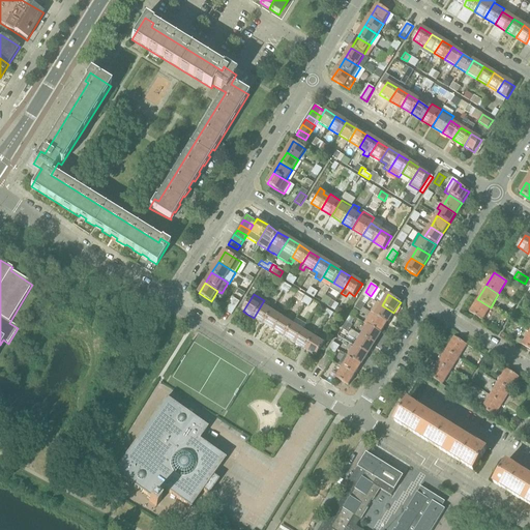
[(234,298),(227,311),(226,311),(232,315),(240,302),(234,298)]
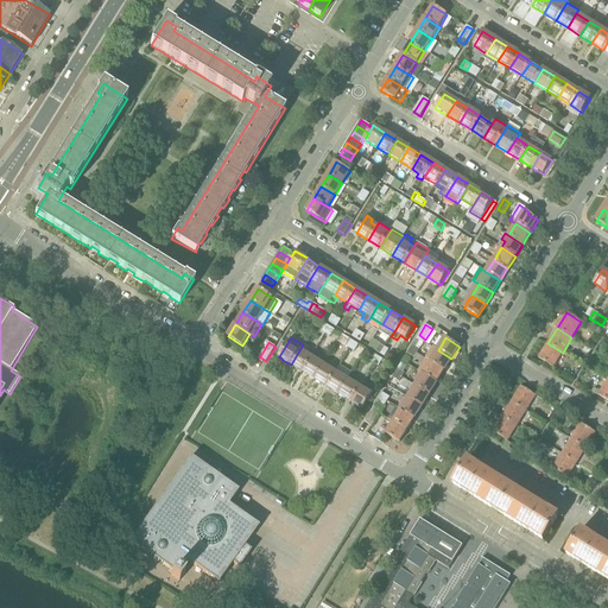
[(553,367),(563,353),(548,343),(538,358),(553,367)]
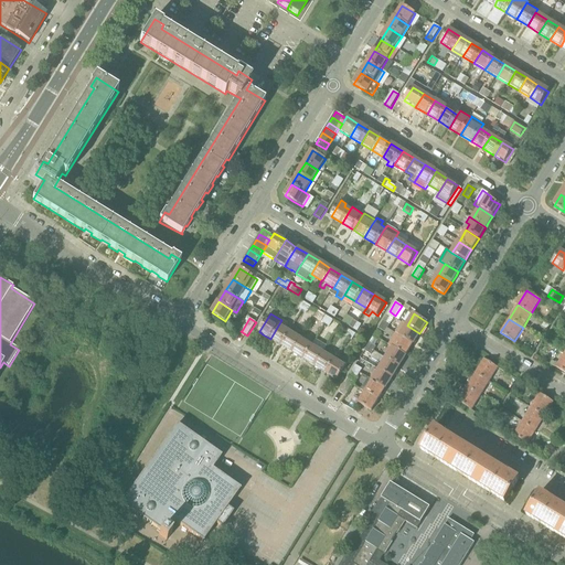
[(403,323),(396,333),(413,344),(419,333),(407,326),(403,323)]
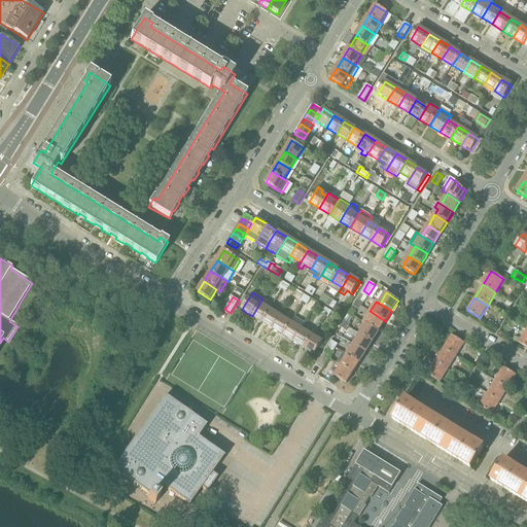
[(321,313),(324,315),(328,310),(317,303),(315,307),(314,309),(320,314),(321,313)]
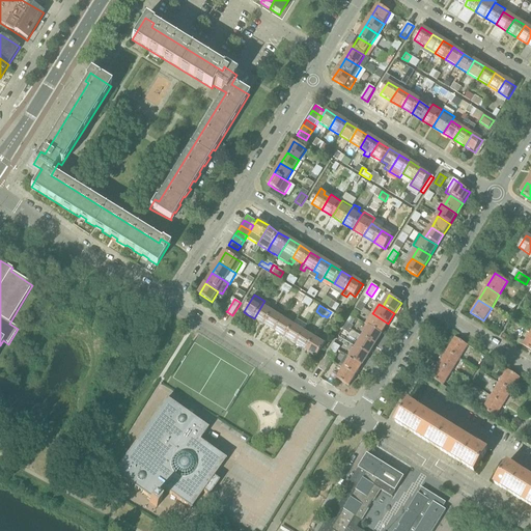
[(261,306),(254,318),(261,323),(264,325),(274,309),(270,307),(268,309),(261,306)]
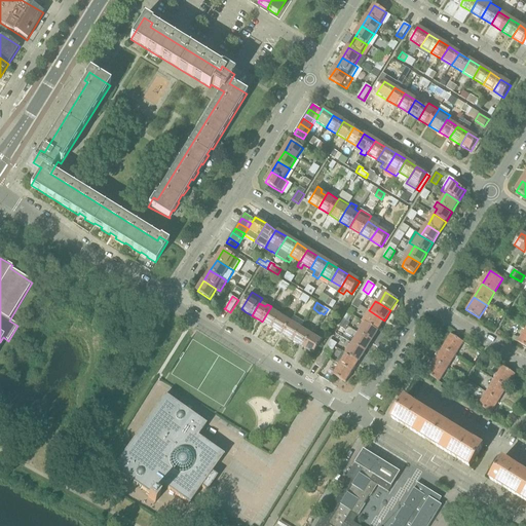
[(271,306),(262,322),(266,324),(272,328),(279,315),(274,312),(277,308),(272,305),(271,306)]
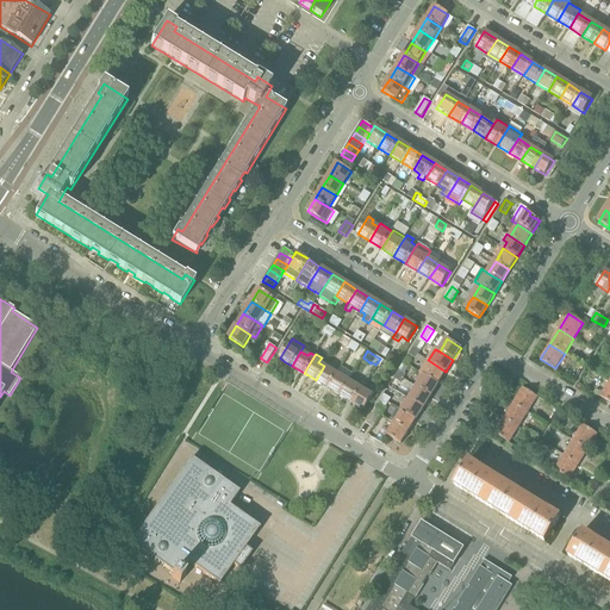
[(446,372),(428,360),(419,373),(424,375),(439,384),(446,372)]
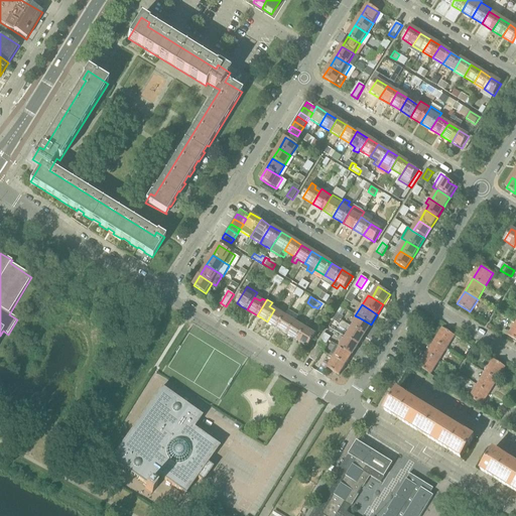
[(274,309),(267,321),(274,326),(277,328),(285,316),(274,309)]
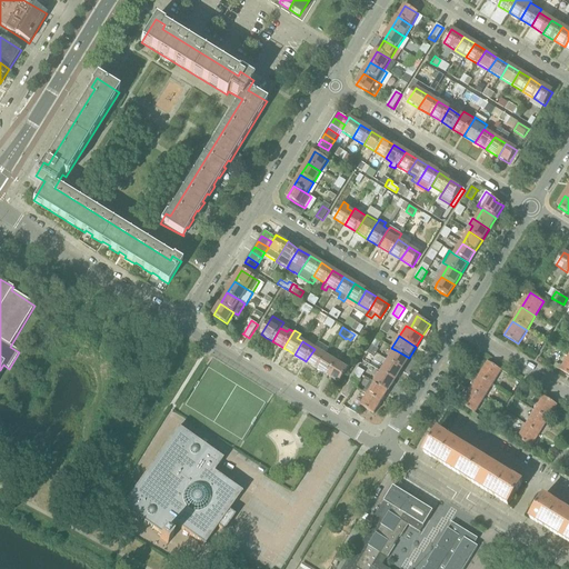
[(315,349),(306,361),(310,365),(317,369),(326,356),(315,349)]
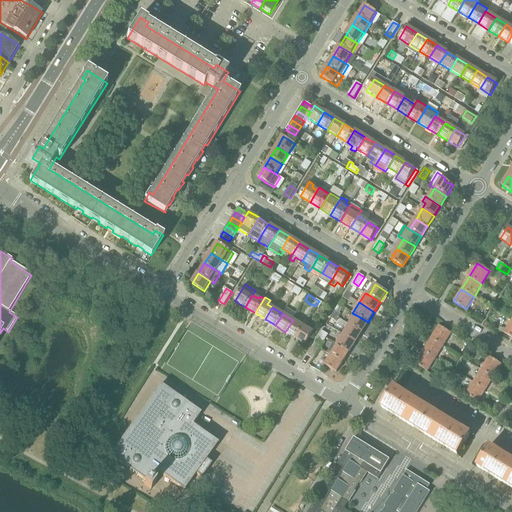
[(356,315),(350,325),(362,332),(368,322),(356,315)]
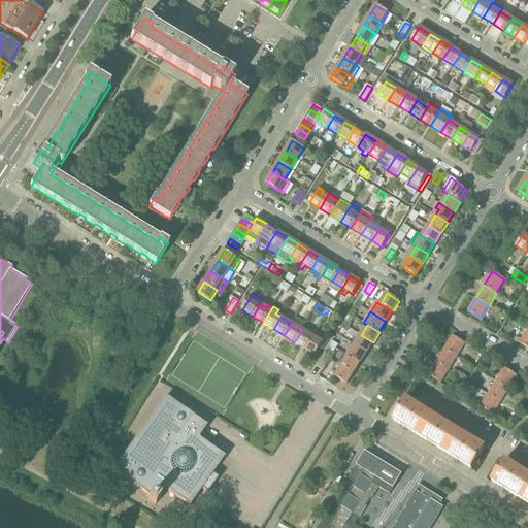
[(302,330),(294,342),(301,347),(305,349),(312,336),(315,333),(309,330),(307,333),(302,330)]
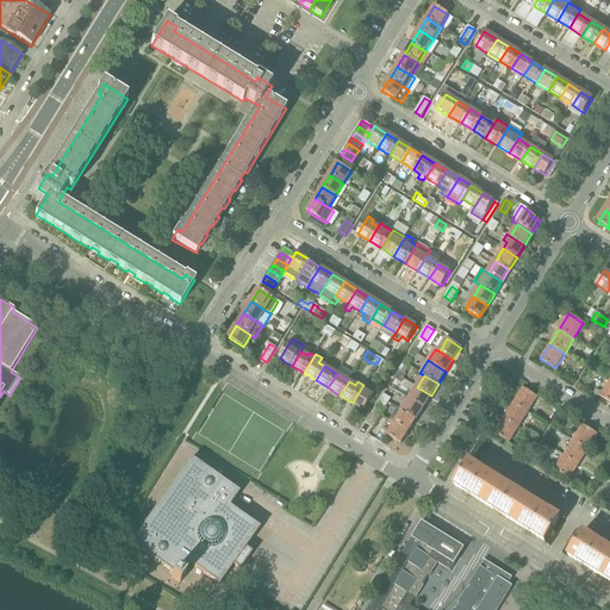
[(417,387),(410,399),(423,408),(431,396),(417,387)]
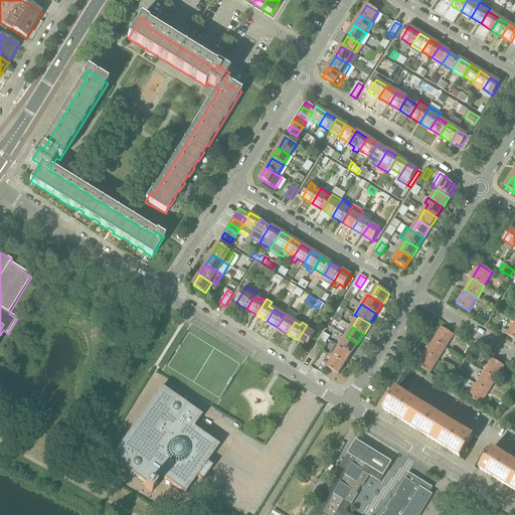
[(455,336),(454,335),(442,327),(434,340),(447,348),(455,336)]
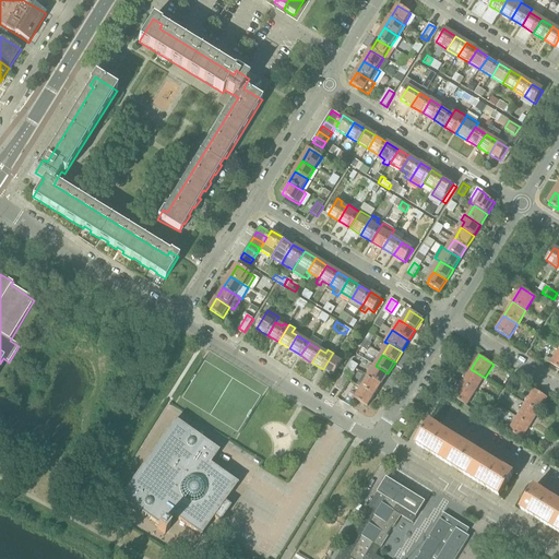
[(331,356),(323,369),(326,371),(334,376),(342,364),(331,356)]
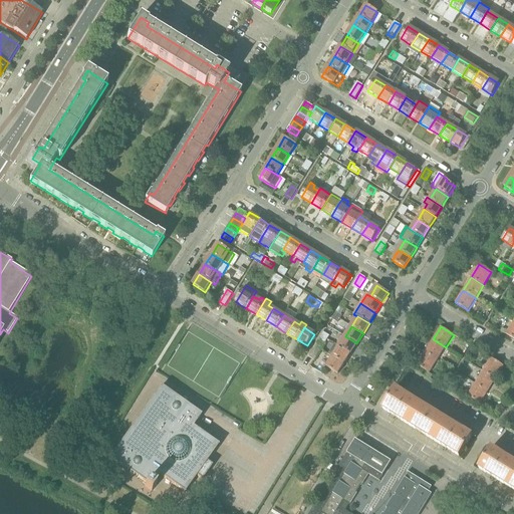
[(350,353),(356,343),(345,336),(339,346),(338,346),(350,353)]
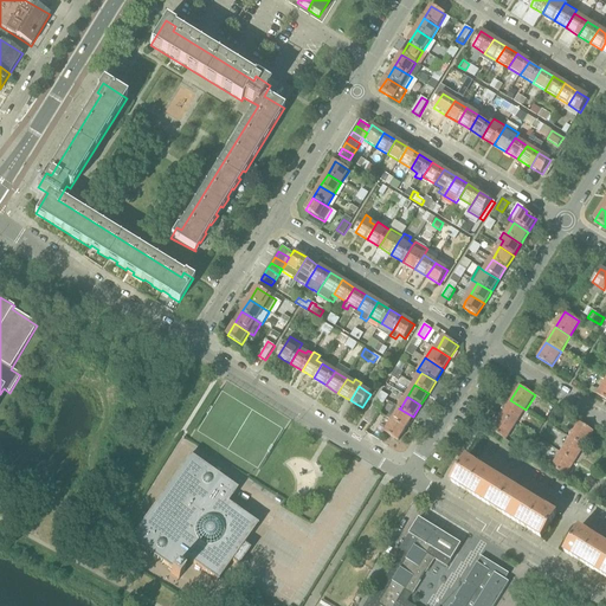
[(510,400),(501,416),(516,425),(526,410),(510,400)]
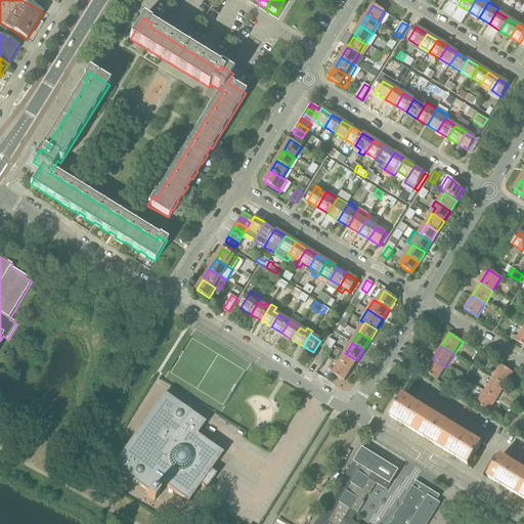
[(339,364),(339,363),(351,370),(357,360),(345,353),(346,353),(341,350),(335,361),(339,364)]
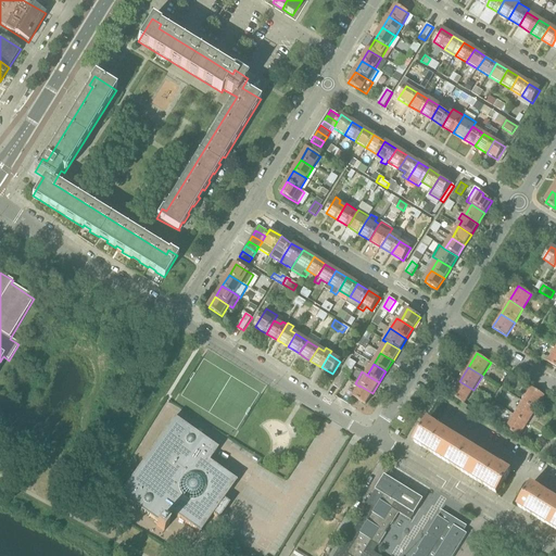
[(340,390),(341,389),(349,377),(342,373),(333,387),(340,390)]
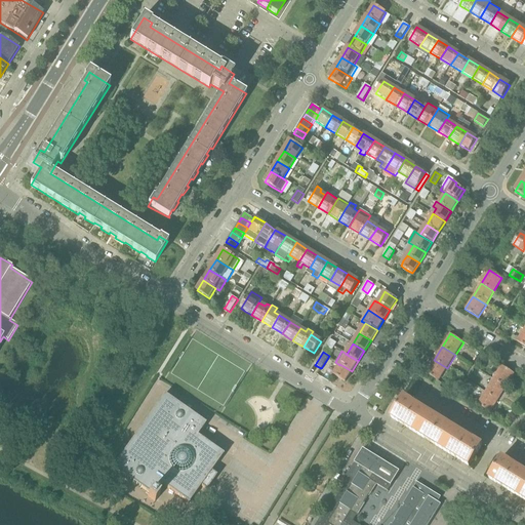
[(447,368),(434,360),(426,373),(439,381),(447,368)]
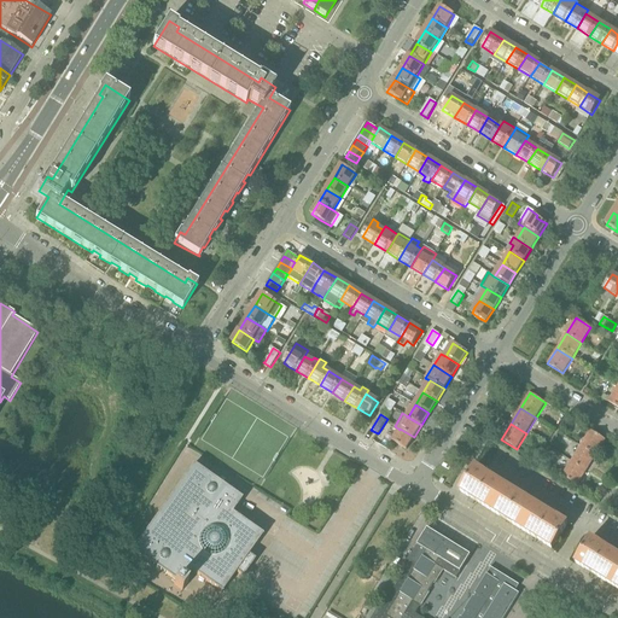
[(400,429),(400,430),(392,441),(407,450),(414,437),(400,429)]
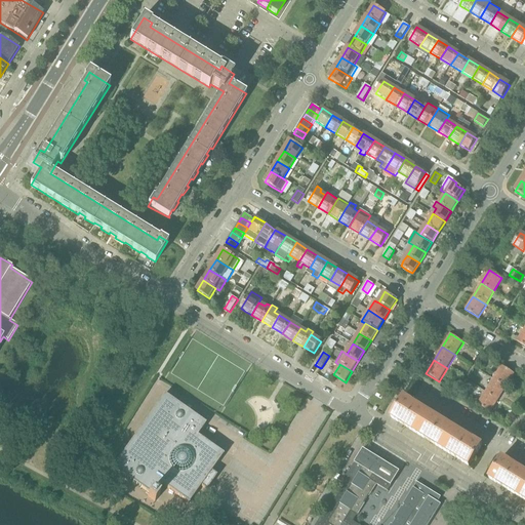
[(493,378),(507,387),(515,373),(501,365),(493,378)]
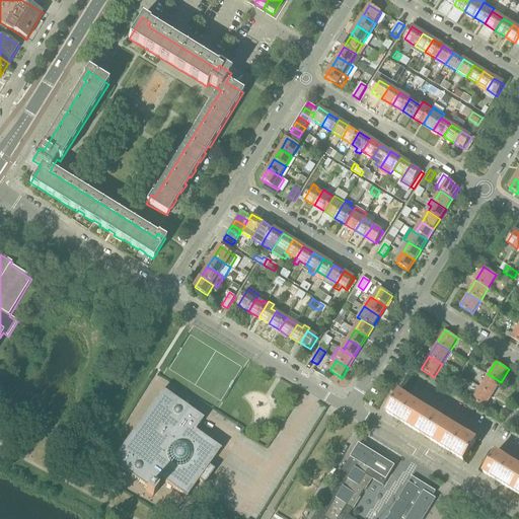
[(488,374),(479,387),(493,395),(501,382),(488,374)]
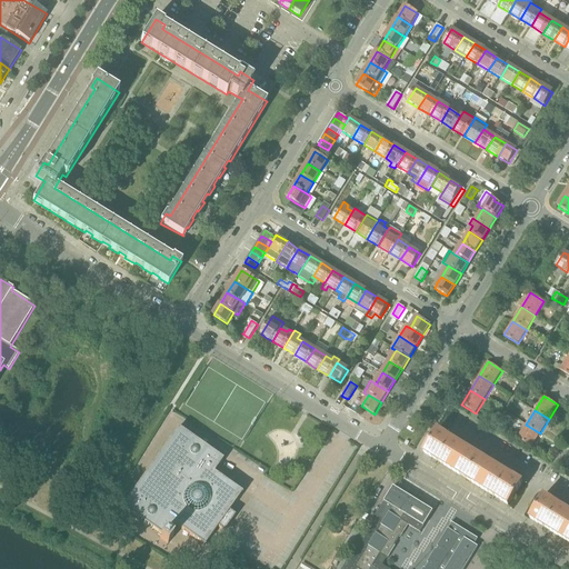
[(531,447),(540,433),(526,425),(517,439),(531,447)]
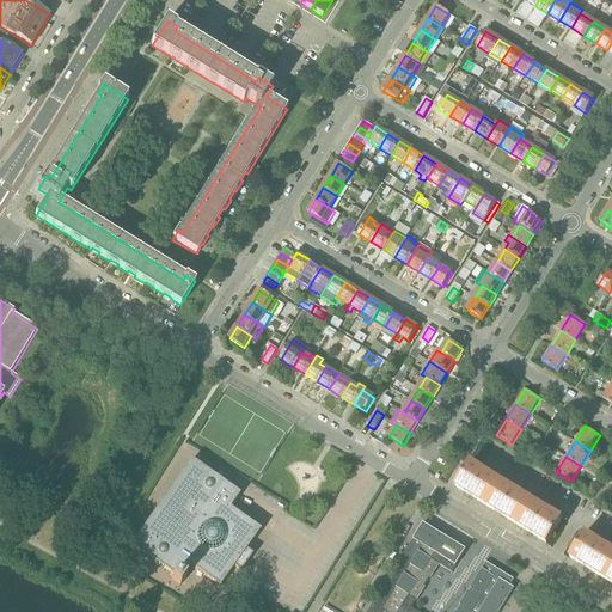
[(193,460),(132,545),(147,556),(151,551),(167,563),(164,568),(175,576),(172,580),(181,586),(187,577),(183,575),(189,565),(220,587),(233,567),(240,571),(252,554),(246,549),(261,530),(230,508),(239,494),(225,483),(221,488),(203,476),(207,471),(193,460)]
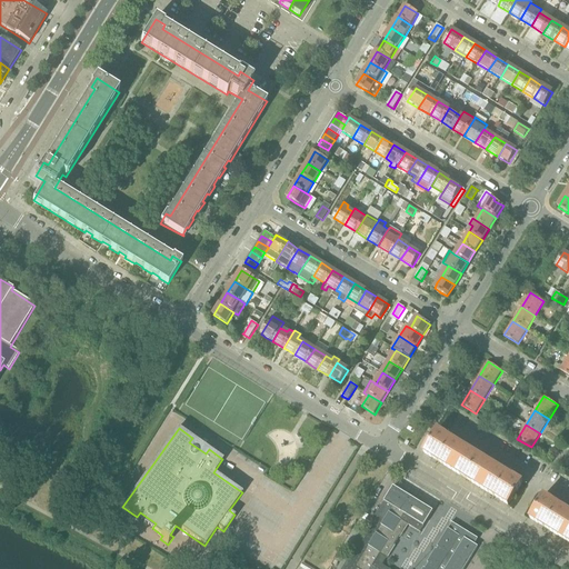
[(522,482),(447,436),(438,430),(437,431),(431,440),(423,453),(509,506),(522,485),(522,482)]
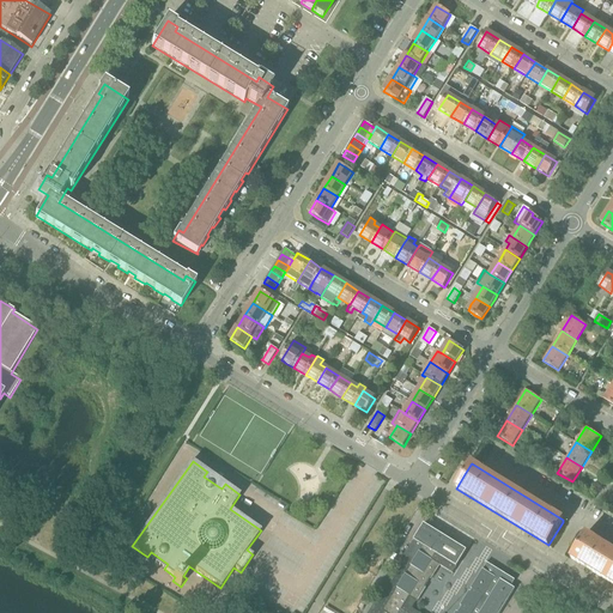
[(141,533),(149,522),(143,519),(135,529),(141,533)]
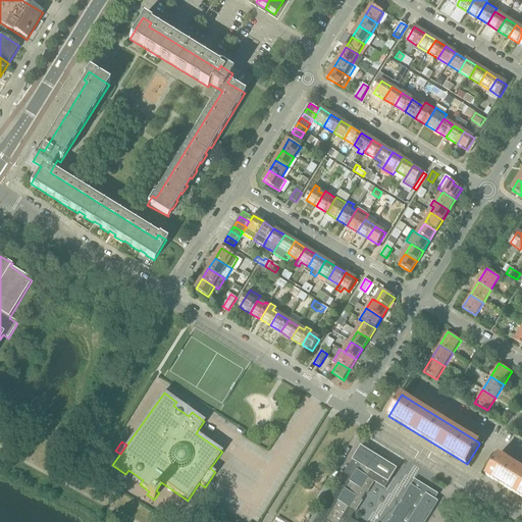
[(426,521),(438,503),(435,501),(436,498),(439,500),(441,497),(414,479),(414,480),(401,503),(402,503),(401,505),(400,505),(392,517),(394,518),(389,521),(388,521),(356,521),(351,519),(355,513),(356,513),(363,501),(362,501),(366,493),(367,493),(374,482),(385,488),(398,469),(361,447),(345,473),(337,485),(319,515),(314,521),(426,521)]
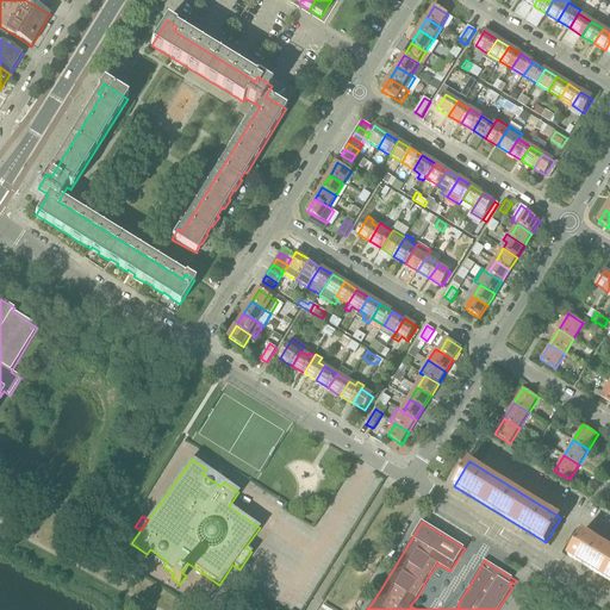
[(609,547),(593,537),(584,531),(583,533),(582,533),(577,542),(568,556),(609,582),(609,547)]
